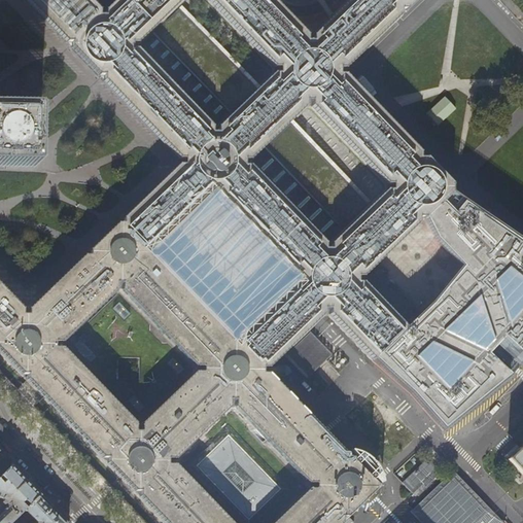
[(76,39),(104,11),(104,6),(98,0),(33,0),(71,38),(76,39)]
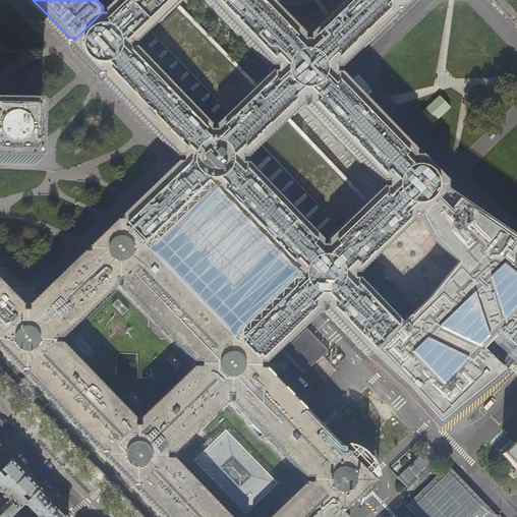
[(114,0),(108,6),(108,11),(134,39),(140,40),(181,0),(114,0)]
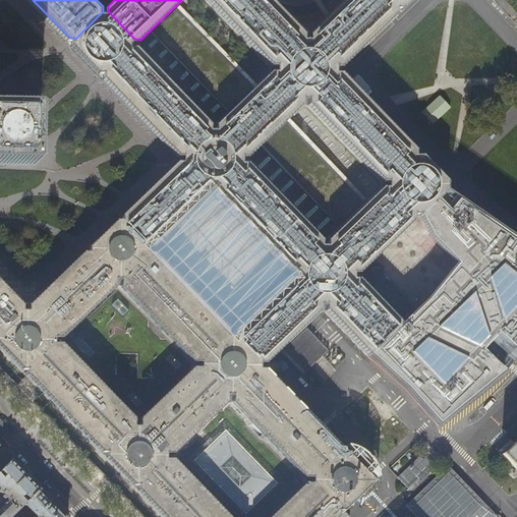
[(398,13),(399,8),(392,0),(345,0),(333,12),(312,32),(312,38),(340,64),(344,64),(348,62),(398,13)]
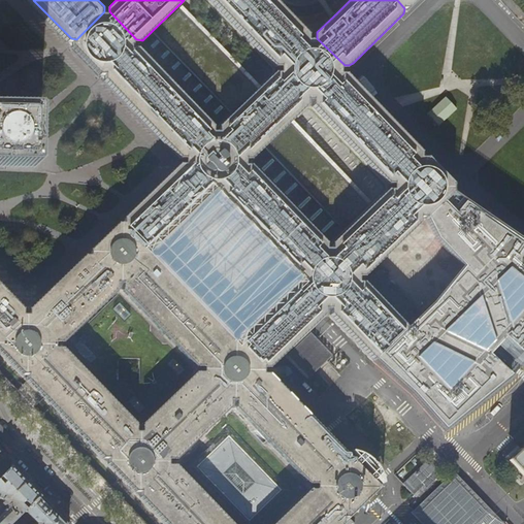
[(410,8),(417,0),(397,0),(404,8),(410,8)]
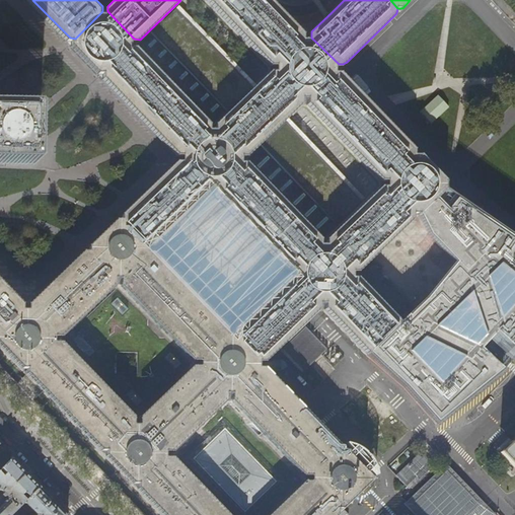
[(514,2),(512,0),(498,0),(505,7),(514,17),(514,2)]
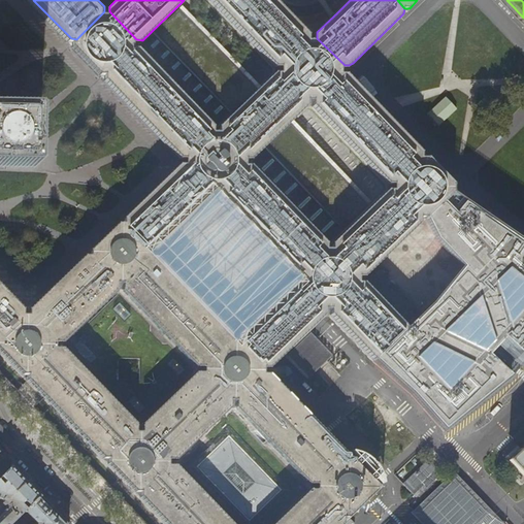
[(136,45),(136,39),(109,11),(104,11),(76,39),(76,44),(89,58),(103,72),(108,72),(136,45)]
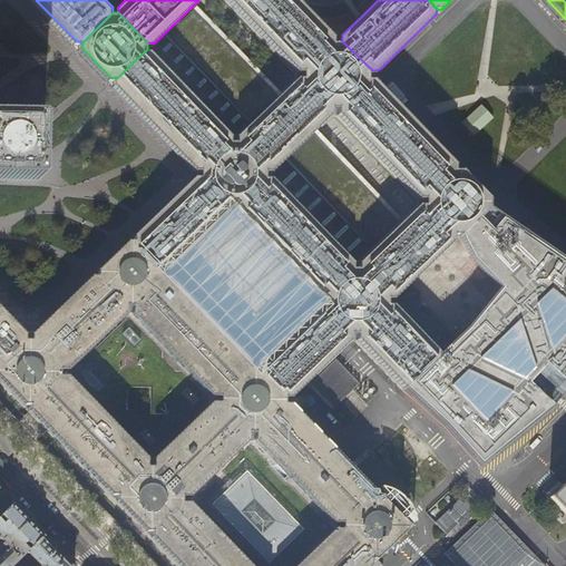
[(202,18),(166,51),(364,252),(396,220),(296,117),(202,18)]
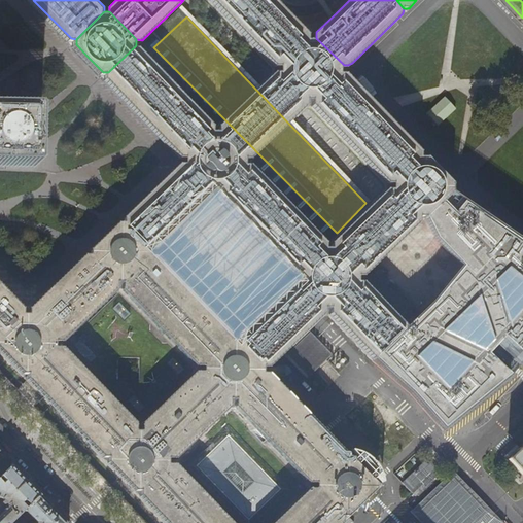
[(298,85),(310,98),(315,98),(343,71),(344,65),(316,38),(311,38),(283,65),(283,70),(298,85)]
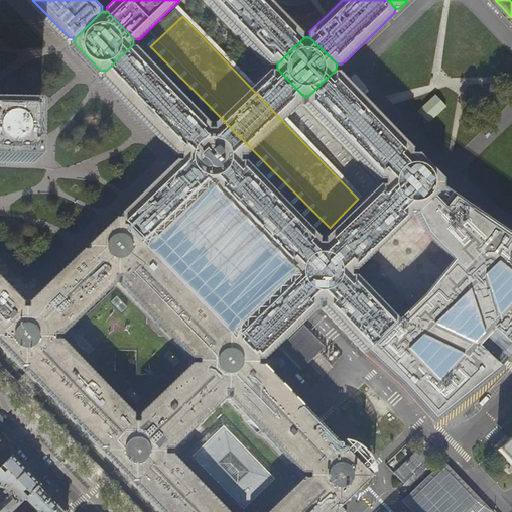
[(133,44),(106,71),(106,76),(179,152),(184,152),(212,126),(212,120),(138,44),(133,44)]
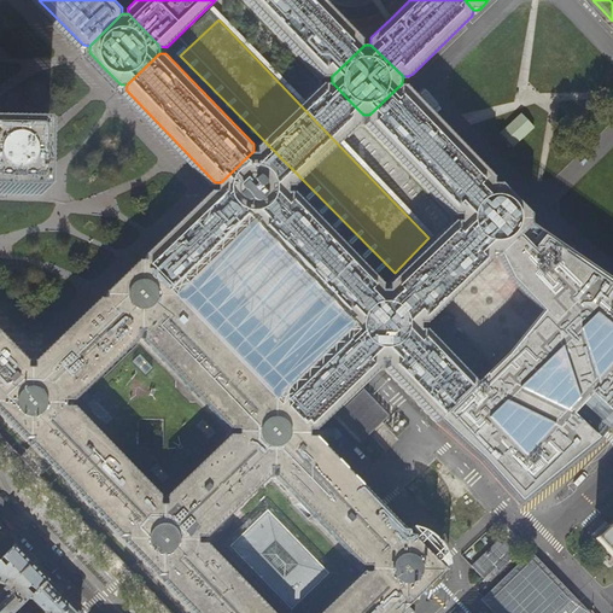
[(402,83),(369,115),(369,122),(414,168),(457,212),(463,212),(497,181),(497,175),(455,130),(421,97),(408,83),(402,83)]
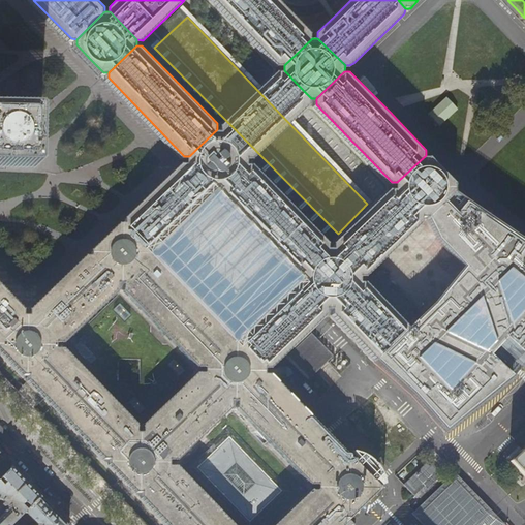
[(463,106),(450,93),(432,110),(445,124),(463,106)]
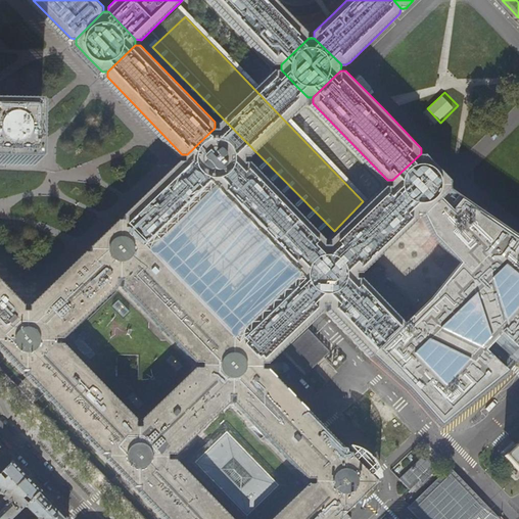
[(0,101),(0,160),(38,162),(41,159),(42,105),(39,102),(0,101)]
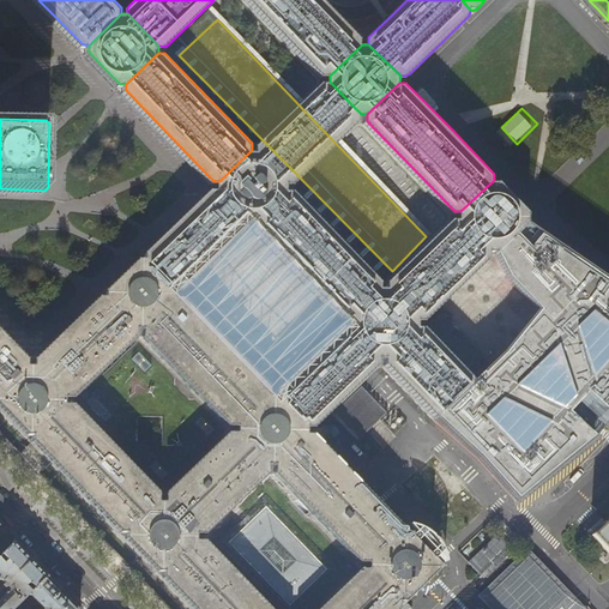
[(219,181),(219,187),(251,219),(257,219),(289,188),(289,182),(258,150),(252,150),(219,181)]
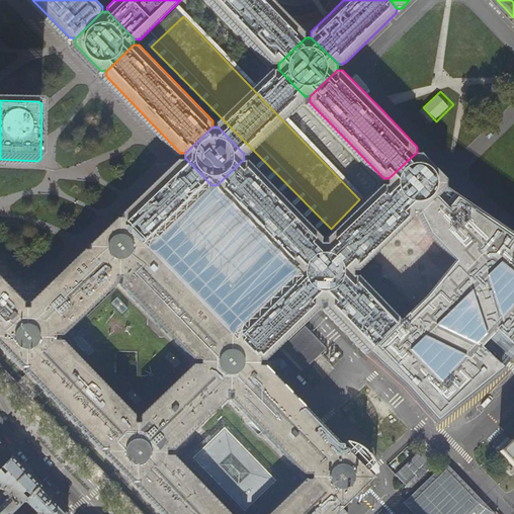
[(389,178),(389,183),(418,212),(447,184),(447,177),(446,175),(438,167),(422,152),(417,152),(389,178)]
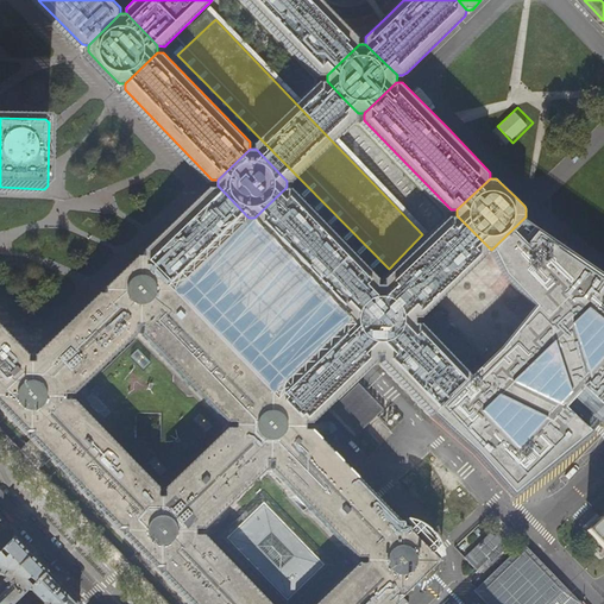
[(148,247),(148,255),(177,287),(184,287),(249,225),(249,218),(218,186),(212,186),(148,247)]
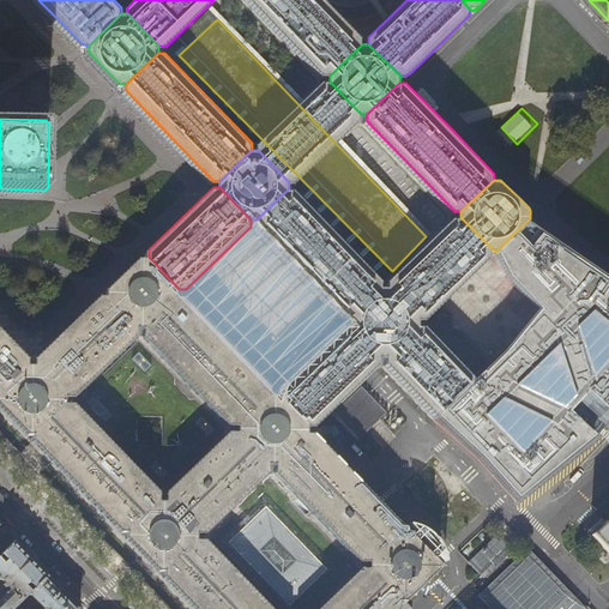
[(350,318),(383,285),(383,279),(296,188),(289,188),(257,219),(257,227),(344,317),(350,318)]
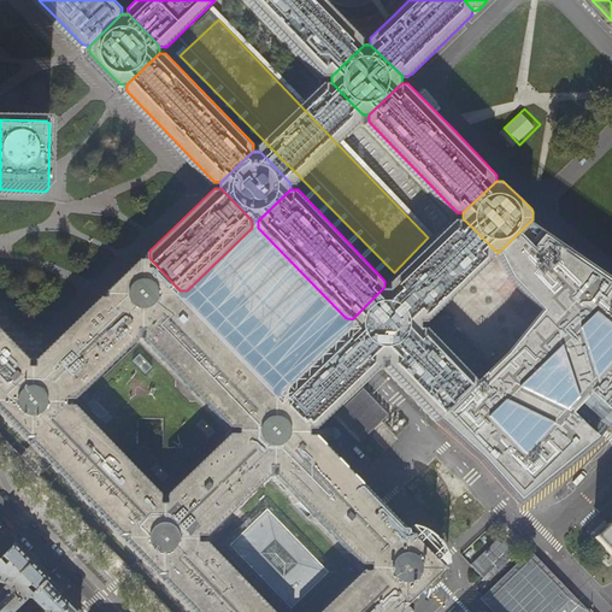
[(392,281),(392,287),(423,319),(430,319),(446,304),(458,293),(498,253),(463,218),(457,218),(435,239),(392,281)]
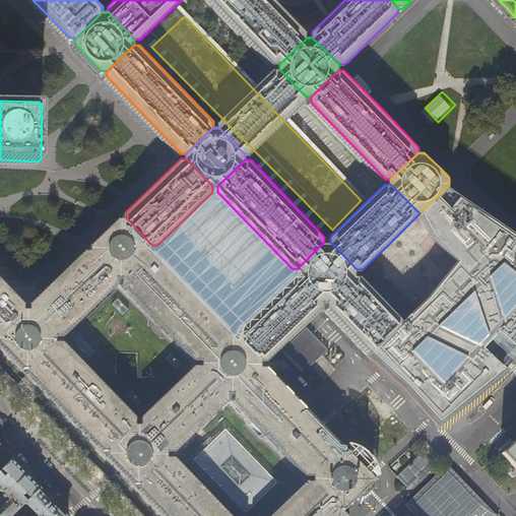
[(507,367),(485,344),(502,328),(515,342),(515,236),(514,236),(449,185),(420,213),(432,240),(436,242),(454,263),(431,294),(420,305),(404,320),(362,275),(357,274),(328,302),(328,307),(371,350),(371,351),(408,385),(441,420),(495,377),(507,367)]
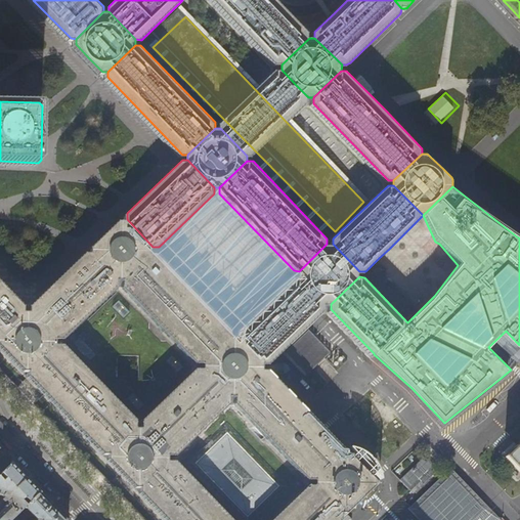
[(219,193),(219,187),(214,187),(214,193),(159,247),(153,247),(153,252),(159,252),(233,330),(233,335),(239,335),(239,330),(294,276),(299,276),(299,271),(294,270),(219,193)]
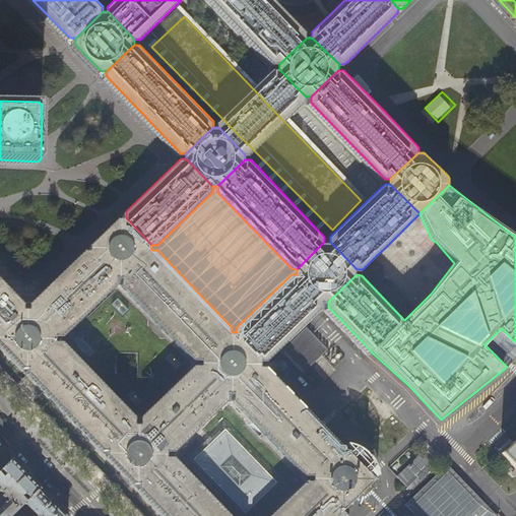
[(151,245),(126,217),(120,217),(107,230),(92,244),(92,249),(119,276),(124,276),(151,250),(151,245)]
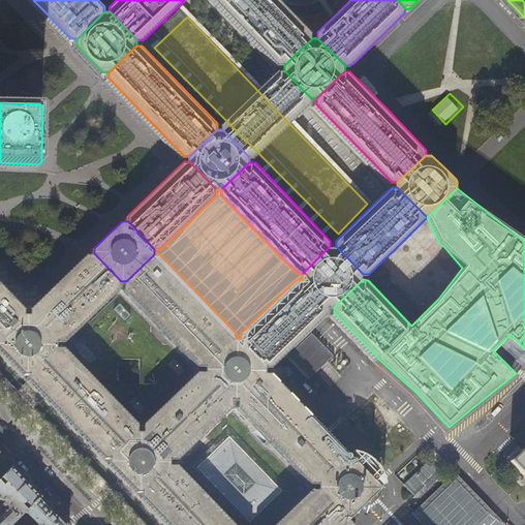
[(302,274),(302,279),(329,307),(334,307),(363,279),(363,274),(336,246),(330,246),(302,274)]
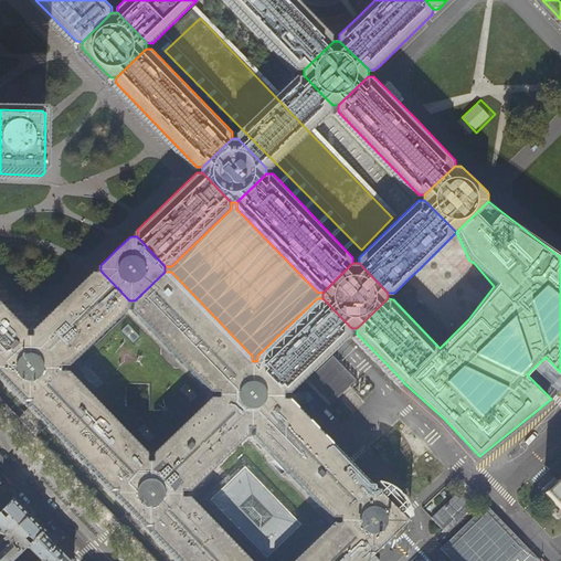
[(129,300),(101,271),(95,271),(65,299),(35,328),(35,334),(64,363),(70,363),(77,356),(119,316),(129,306),(129,300)]
